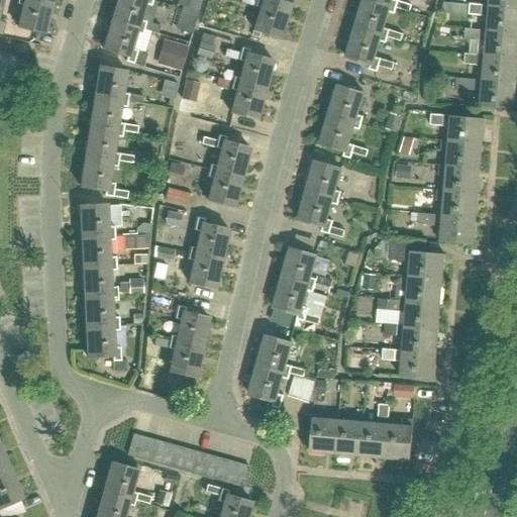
[(34,0),(16,0),(16,4),(23,5),(17,27),(42,33),(49,3),(34,0)]
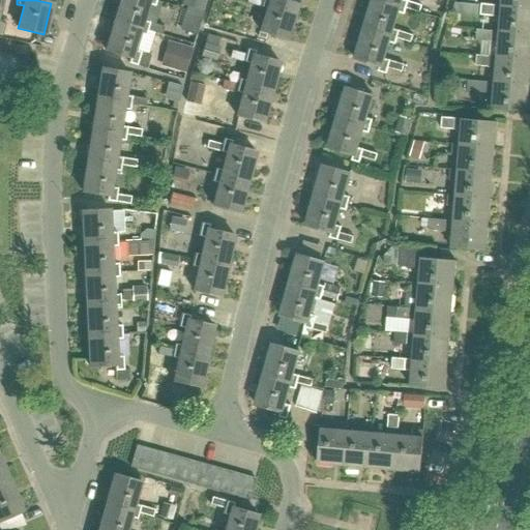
[(141,21),(146,3),(147,0),(120,0),(115,21),(139,28),(138,33),(144,35),(146,31),(155,34),(158,27),(148,24),(148,23),(141,21)]
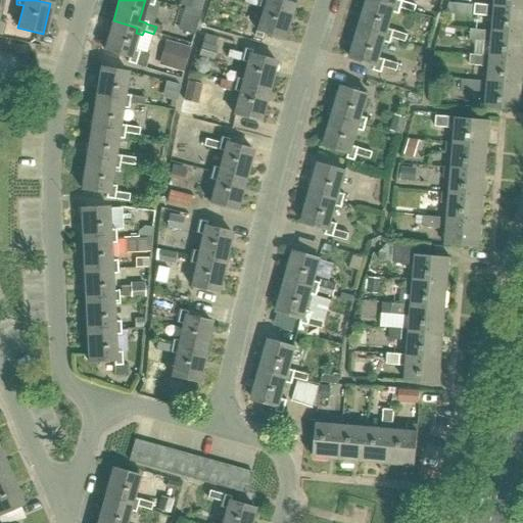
[(201,12),(204,0),(186,0),(185,7),(201,12)]
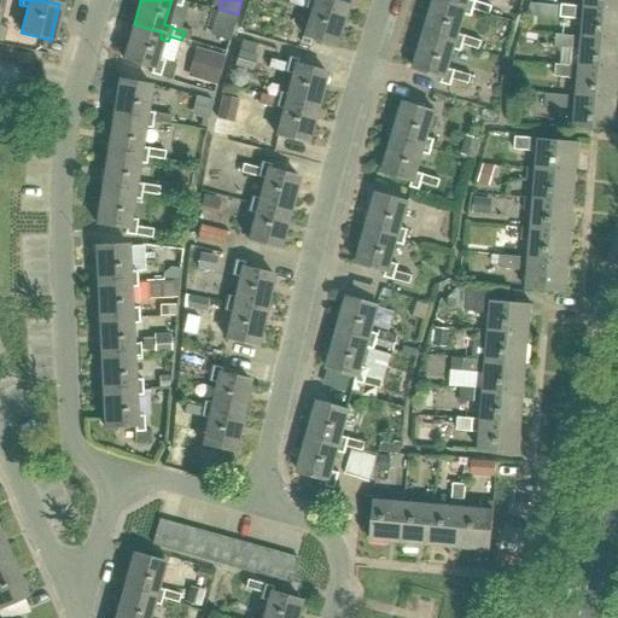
[(332,46),(344,11),(314,1),(314,0),(307,0),(307,1),(303,0),(287,0),(287,4),(312,12),(303,36),(332,46)]
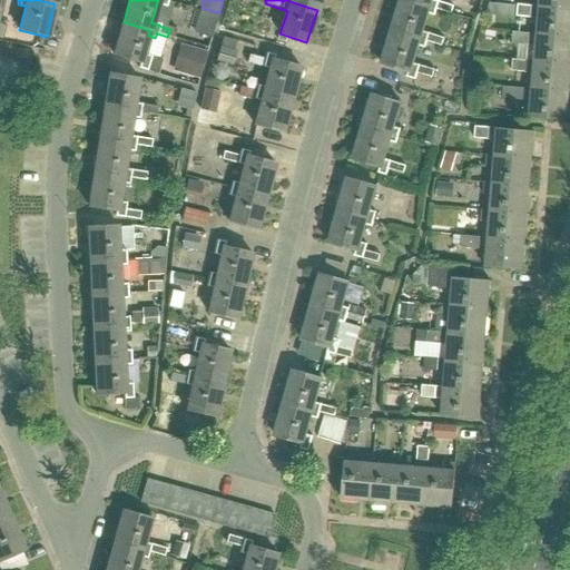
[(290,0),(290,1),(317,10),(320,0),(290,0)]
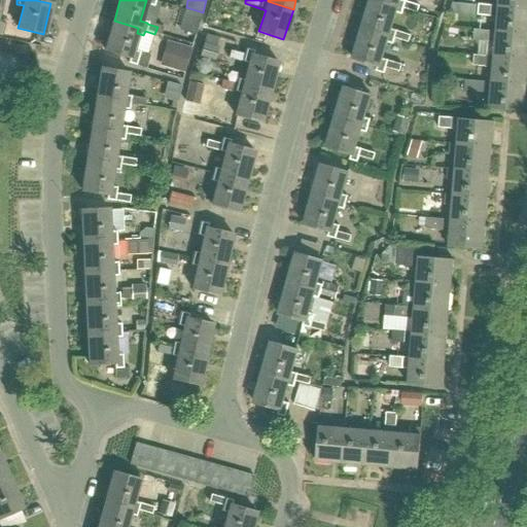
[(390,29),(395,12),(397,8),(372,0),(363,30),(388,37),(387,42),(393,44),(394,38),(409,42),(411,36),(396,31),(397,31),(390,29)]
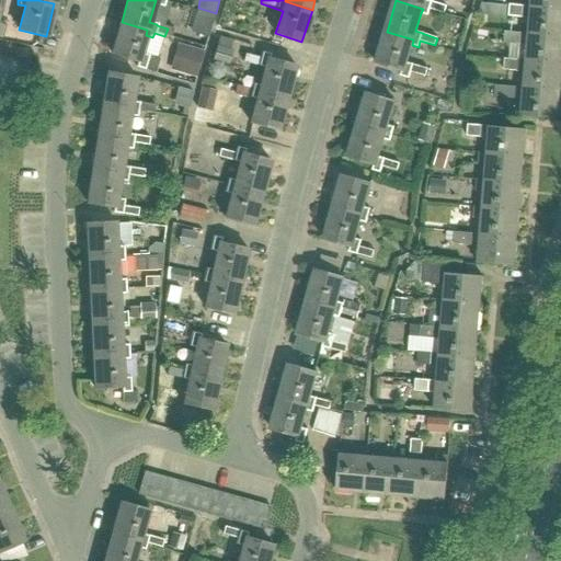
[(426,0),(396,0),(423,9),(421,13),(427,15),(430,9),(444,14),(446,7),(432,2),(432,1),(426,0)]
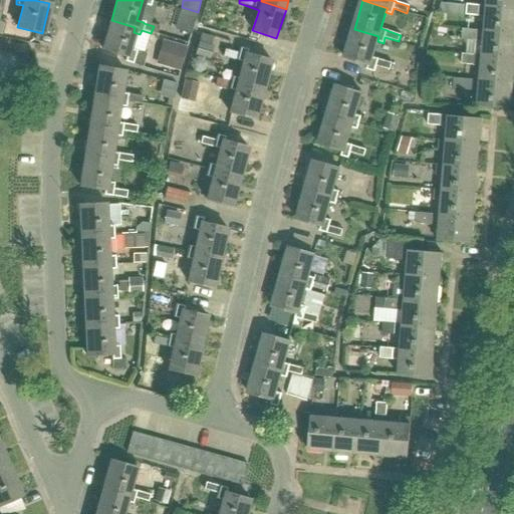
[(486,7),(513,9),(513,0),(487,0),(487,6),(486,7)]
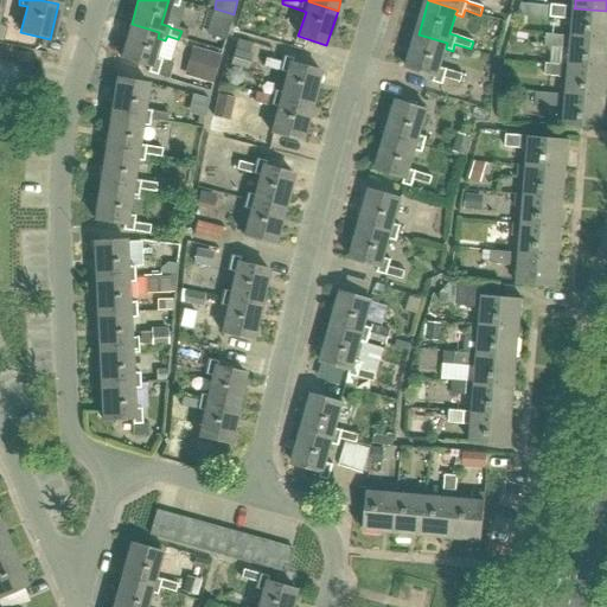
[(606,11),(574,8),(575,7),(551,5),(551,18),(574,20),(572,37),(606,39),(606,11)]
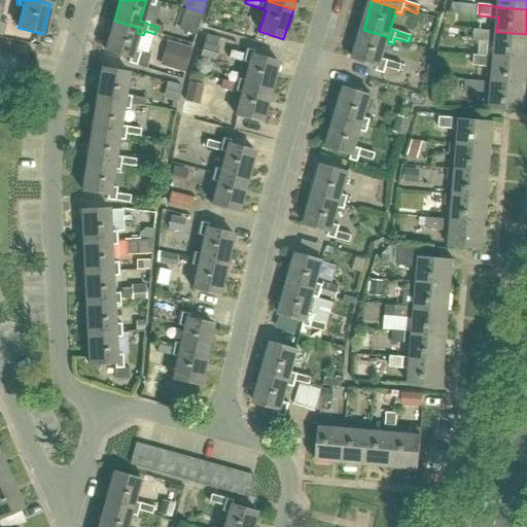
[(470,5),(469,15),(478,16),(479,5),(470,5)]
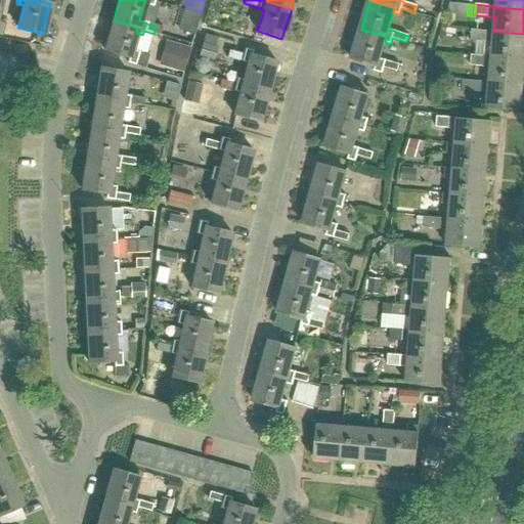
[(193,36),(199,19),(182,14),(176,31),(193,36)]
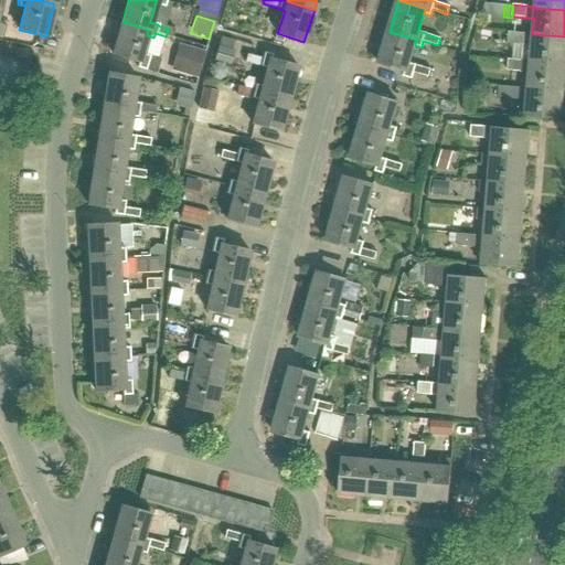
[(147,35),(148,30),(123,22),(113,54),(138,62),(137,66),(145,68),(148,55),(141,54),(147,35)]
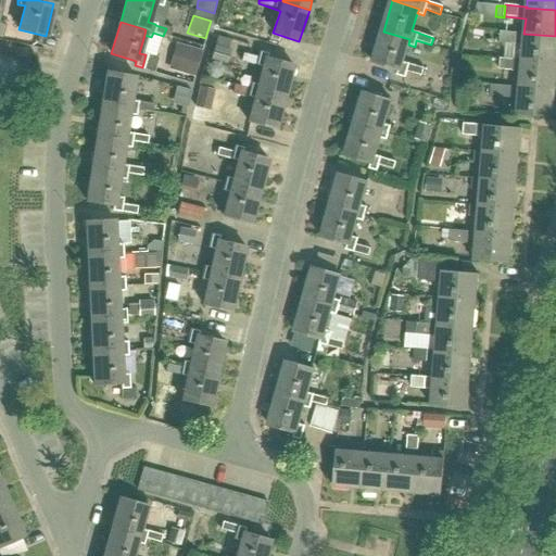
[(403,62),(408,45),(409,39),(383,32),(374,63),(399,71),(397,75),(405,77),(407,72),(421,76),(424,68),(409,64),(403,62)]
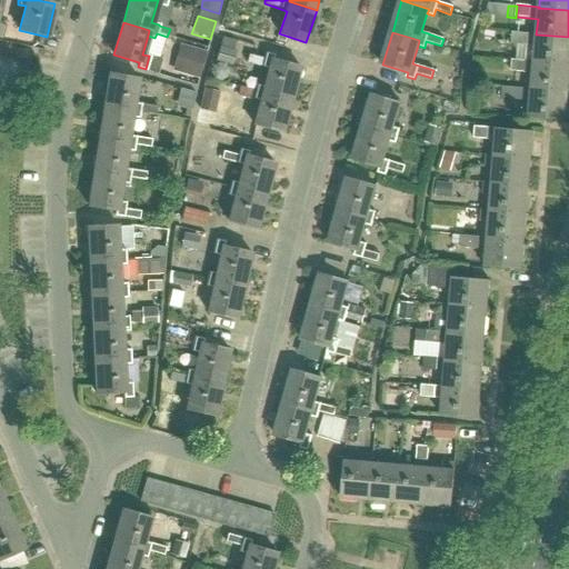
[(568,37),(536,35),(528,33),(527,46),(535,46),(533,61),(533,62),(568,65),(568,37)]
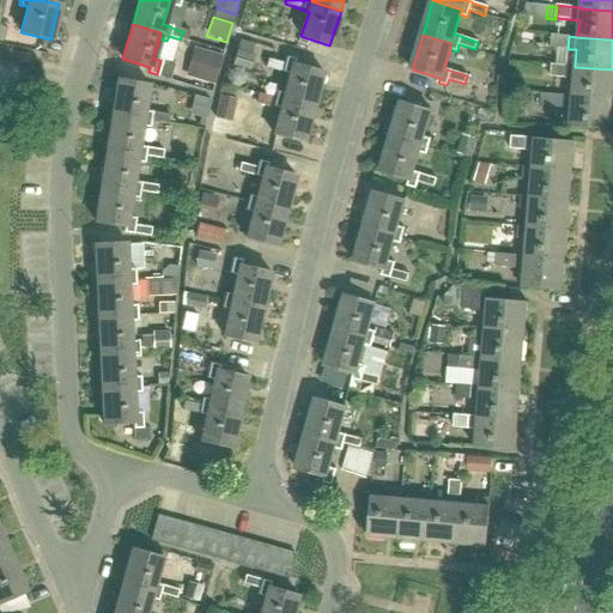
[(214,85),(223,56),(204,50),(195,79),(214,85)]
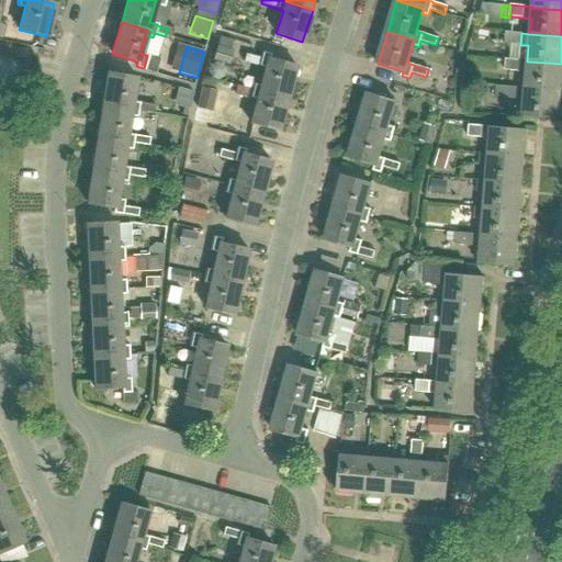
[(295,66),(269,58),(270,54),(262,52),(260,58),(246,55),(244,62),(266,67),(261,86),(260,91),(287,98),(295,66)]
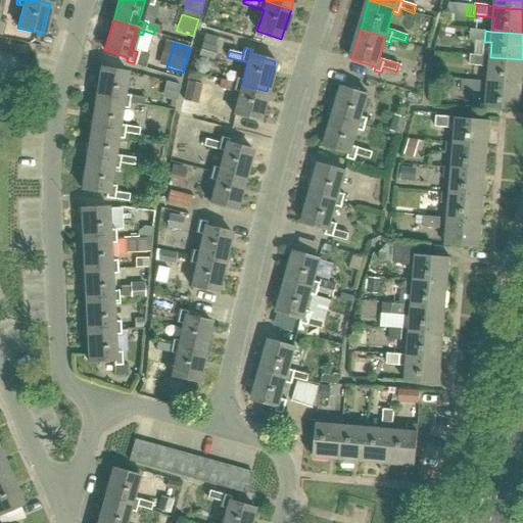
[(522,59),(490,57),(490,56),(483,55),(483,56),(470,55),(470,65),(482,66),(489,67),(488,82),(522,85),(522,77),(522,59)]
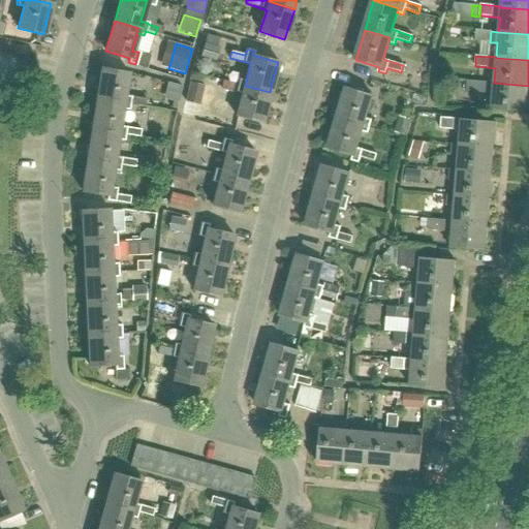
[(96,99),(123,103),(123,109),(129,110),(129,106),(144,109),(145,100),(131,98),(131,96),(125,95),(128,72),(102,68),(96,99)]
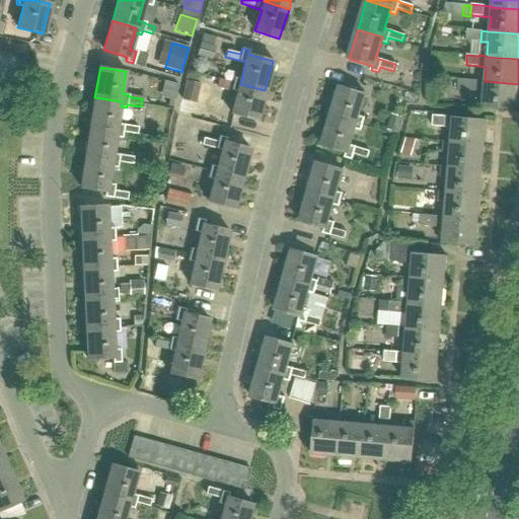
[(265,90),(240,84),(241,79),(234,77),(231,89),(237,91),(231,114),(256,121),(265,90)]
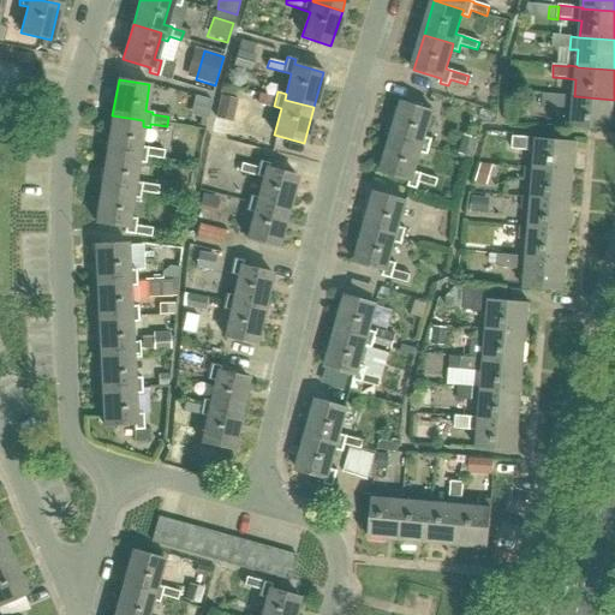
[(574,96),(566,95),(565,96),(553,96),(543,95),(542,107),(551,107),(573,108),(571,127),(611,131),(614,100),(574,96)]
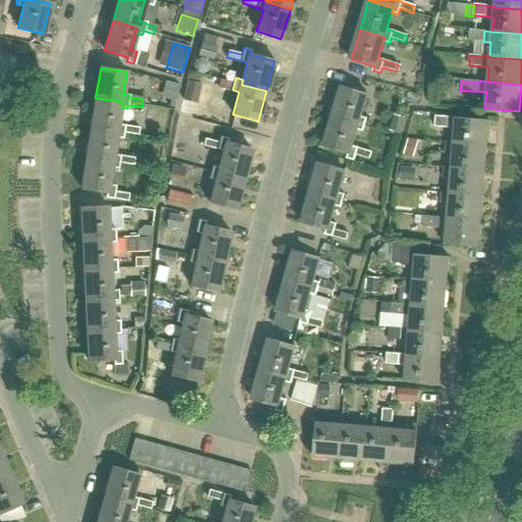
[(188,82),(184,100),(196,103),(200,85),(188,82)]
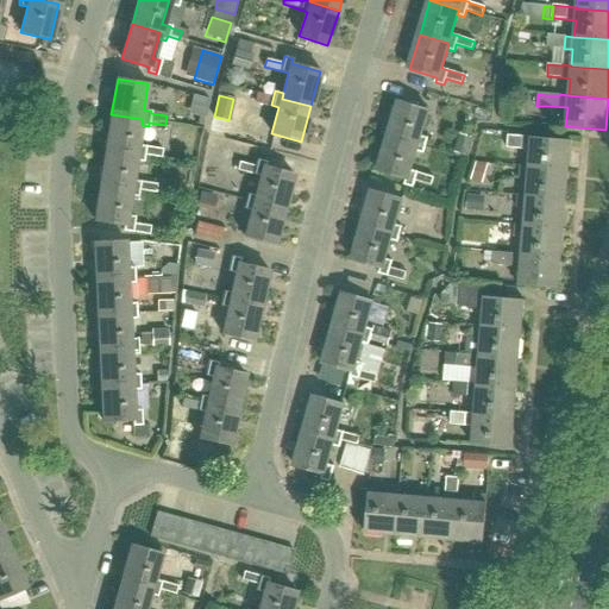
[(418,145),(416,150),(424,152),(428,138),(420,136),(428,110),(400,101),(389,136),(418,145)]
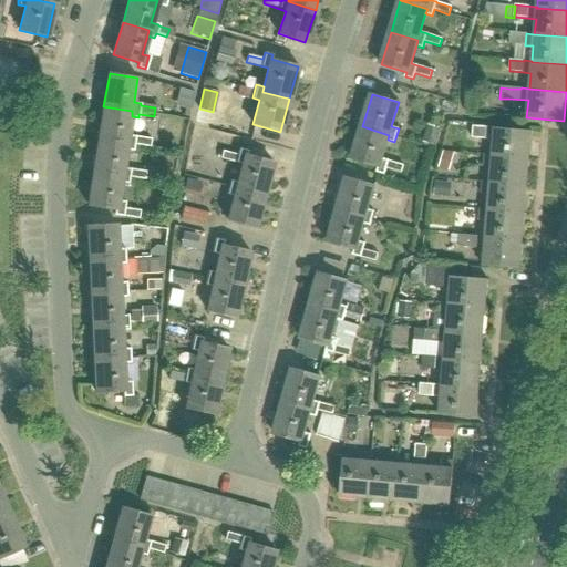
[(99,138),(126,144),(126,148),(133,150),(134,144),(150,146),(151,138),(135,136),(129,135),(132,116),(132,111),(103,106),(99,138)]
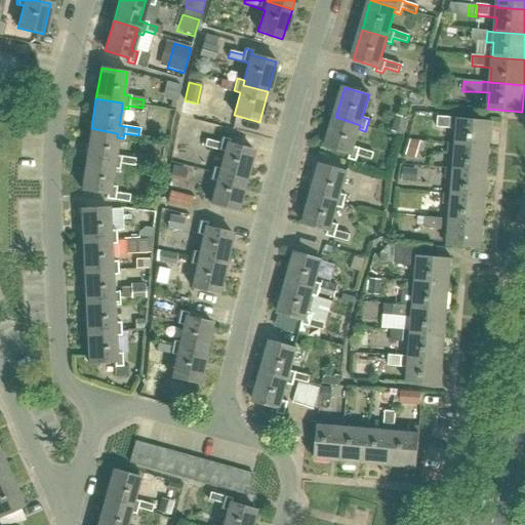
[(455,144),(490,147),(492,121),(438,116),(437,127),(456,129),(455,144)]
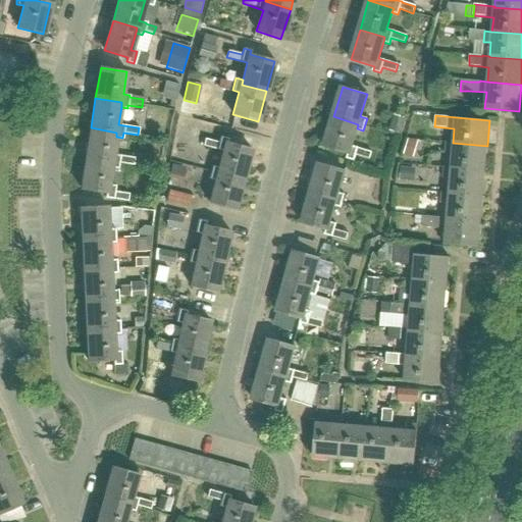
[(352,146),(357,128),(358,124),(333,116),(324,147),(348,154),(347,158),(354,160),(356,155),(369,158),(371,151),(358,148),(358,147),(352,146)]
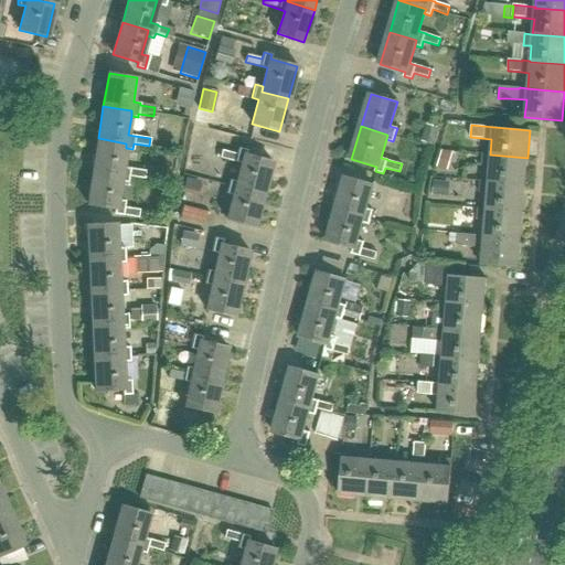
[(123,167),(126,148),(126,144),(98,138),(93,171),(120,176),(120,181),(127,182),(128,177),(144,179),(145,171),(129,168),(123,167)]
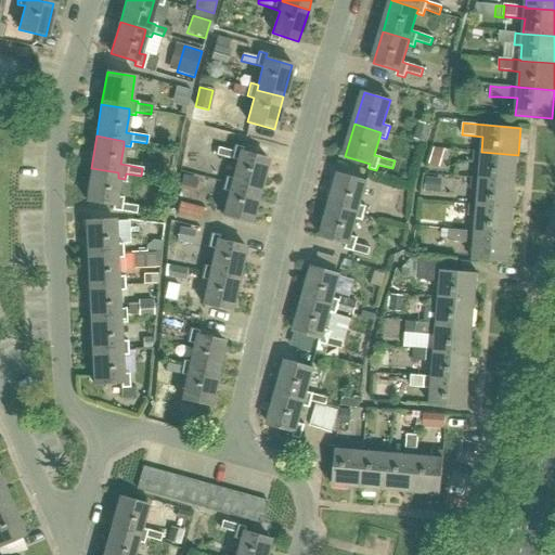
[(231,183),(258,191),(267,158),(241,152),(242,147),(234,145),(233,151),(218,146),(216,154),(231,158),(237,160),(233,178),(231,183)]
